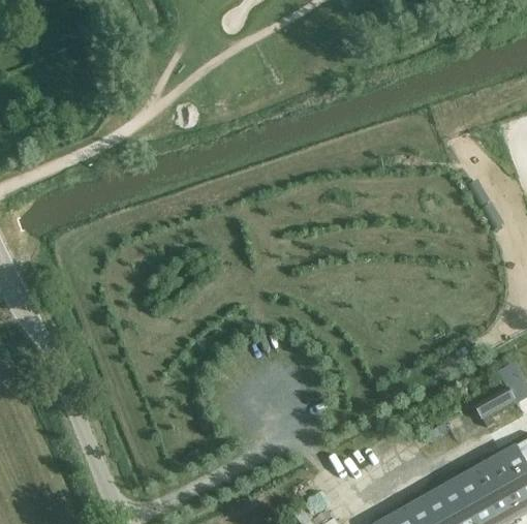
[(39,62),(38,62),(28,66),(31,73),(41,69),(39,62)]
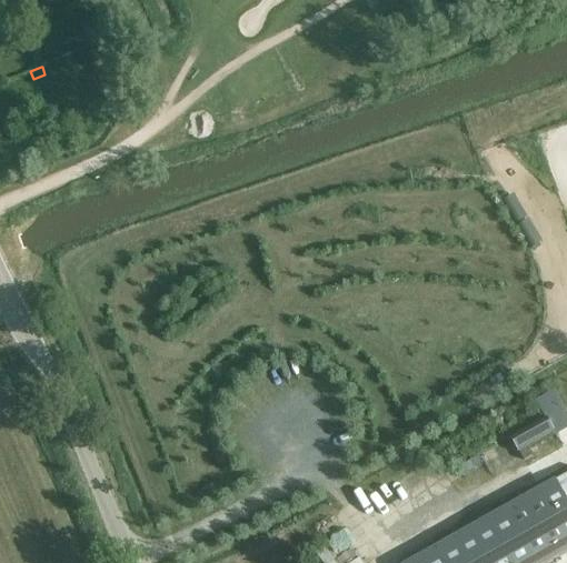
[(25,152),(8,159),(8,160),(13,173),(29,166),(25,152)]
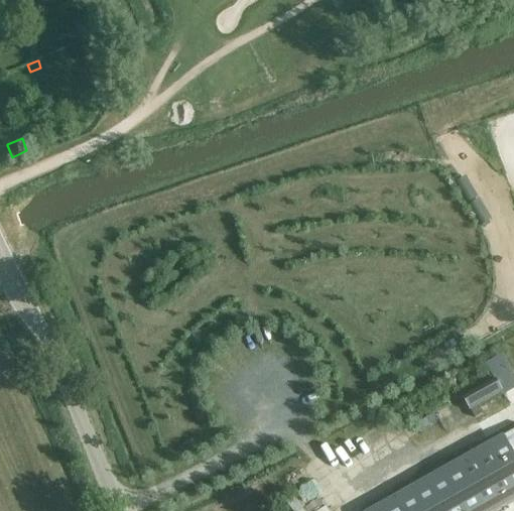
[(494,375),(461,394),(462,395),(472,414),(481,410),(477,401),(501,388),(495,376),(494,375)]
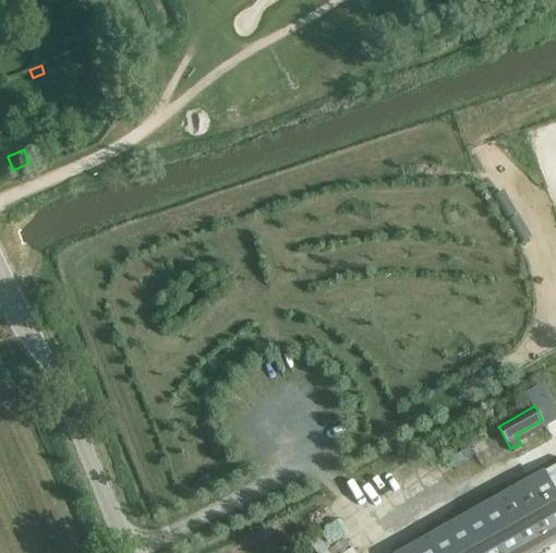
[(527,552),(555,537),(555,460),(391,552),(527,552)]
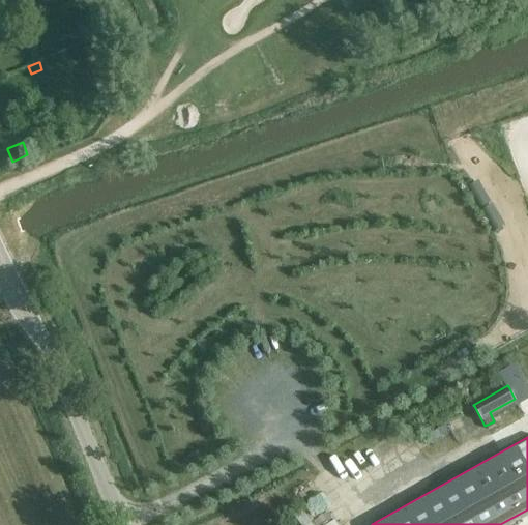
[(299,524),(314,524),(305,504),(294,509),(301,524),(299,524)]
